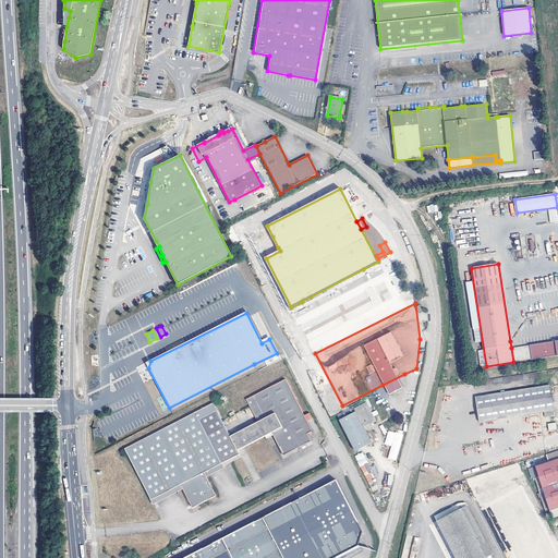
[(557,340),(511,348),(513,362),(557,355),(557,340)]
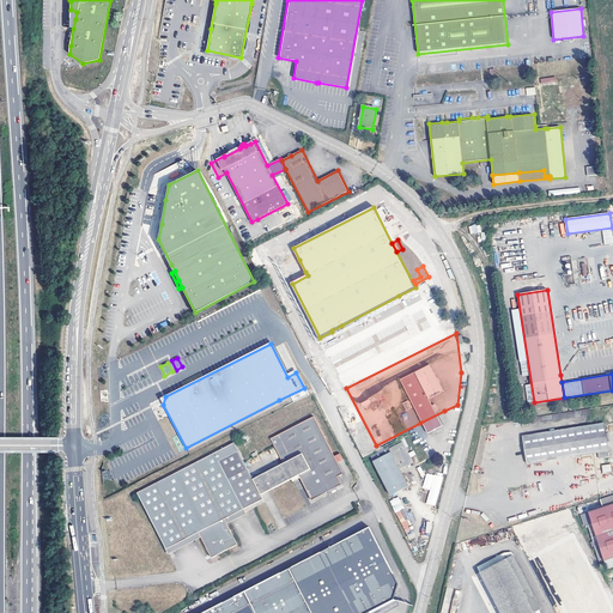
[(304,388),(279,400),(284,408),(308,395),(304,388)]
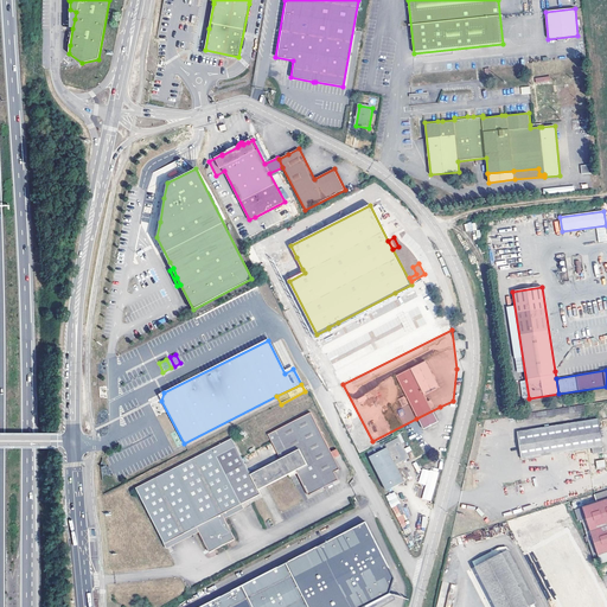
[(583,404),(523,414),(523,420),(585,411),(583,404)]
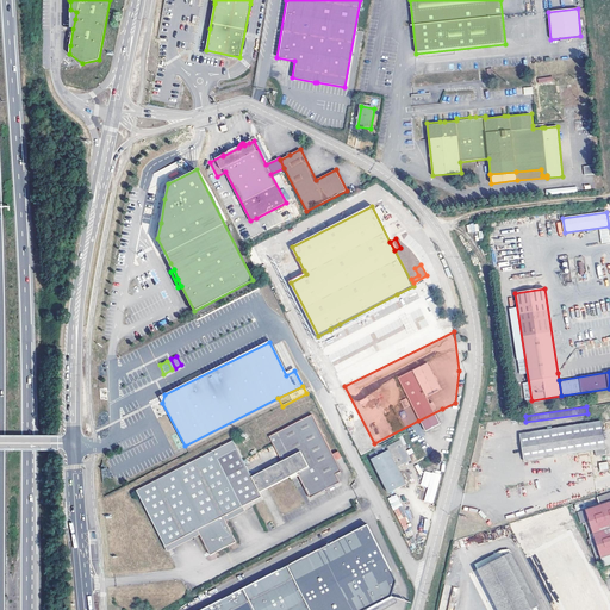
[(337,461),(334,454),(313,414),(269,436),(282,461),(281,461),(285,467),(263,479),(268,489),(298,473),(311,498),(342,483),(337,474),(343,472),(337,461)]
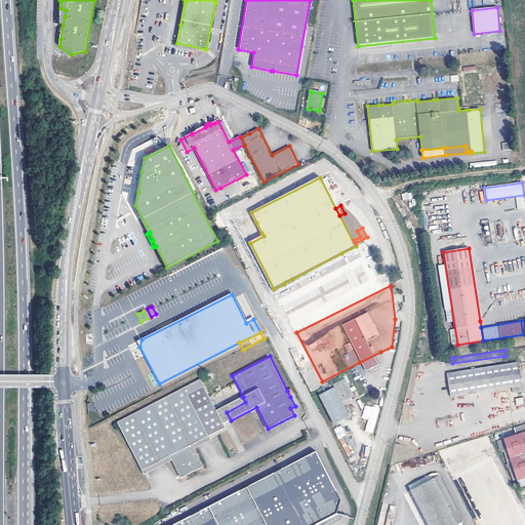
[(517,363),(448,374),(451,397),(452,397),(453,405),(459,404),(457,396),(512,388),(513,393),(522,391),(517,363)]
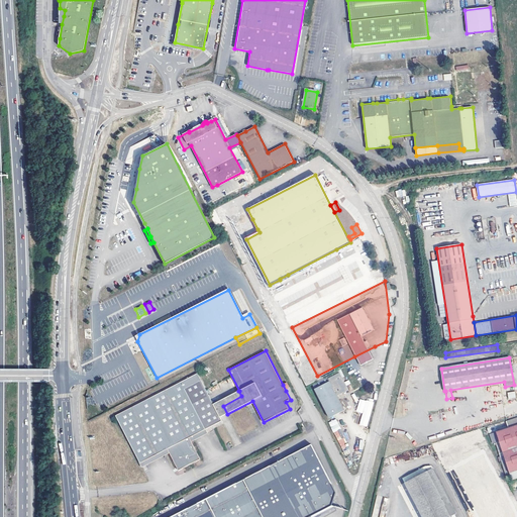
[(327,378),(329,381),(314,388),(327,418),(344,410),(337,395),(347,390),(339,372),(327,378)]
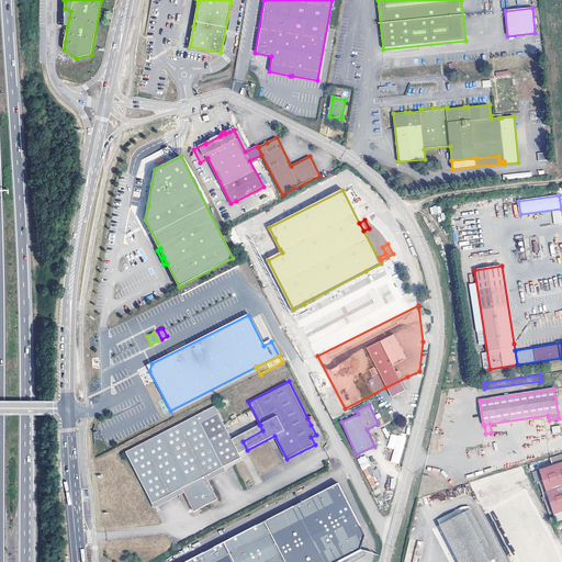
[(183,492),(184,493),(192,507),(197,505),(199,509),(218,499),(209,481),(208,479),(212,478),(210,473),(224,465),(242,457),(239,453),(232,439),(215,406),(126,451),(153,503),(178,490),(180,494),(183,492)]
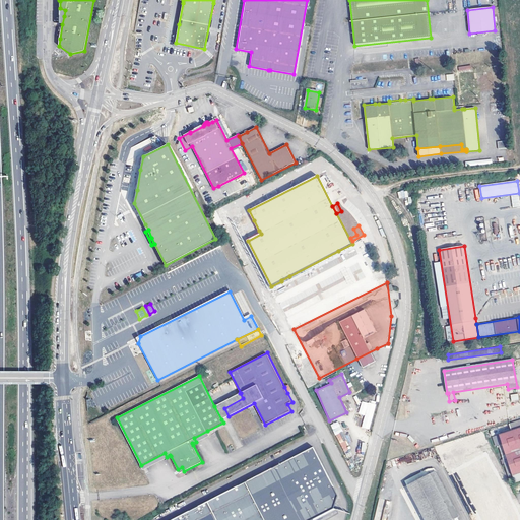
[(517,392),(510,394),(511,401),(519,400),(517,392)]
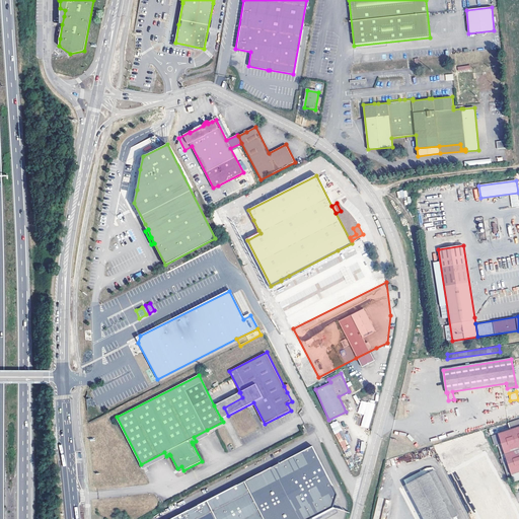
[(221,419),(228,416),(224,408),(242,397),(239,392),(214,405),(221,419)]
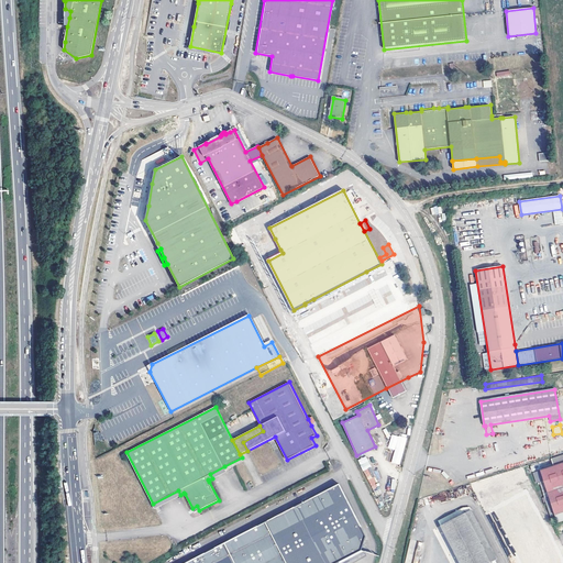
[(562,454),(552,459),(554,466),(562,463),(562,454)]
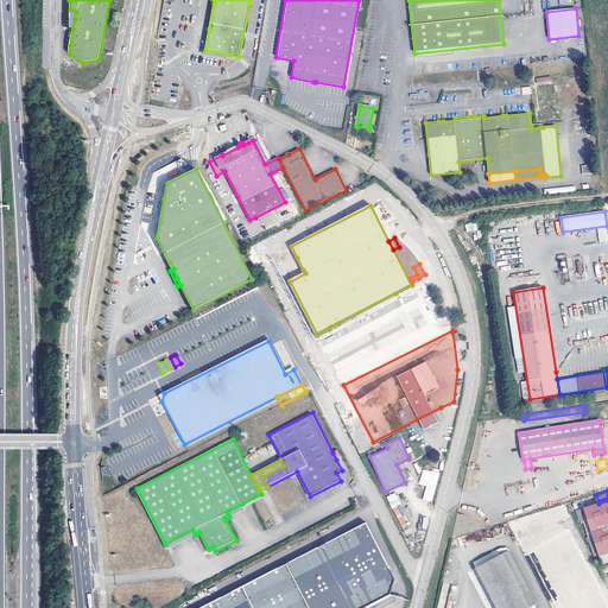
[(386,496),(392,508),(400,504),(396,493),(386,496)]
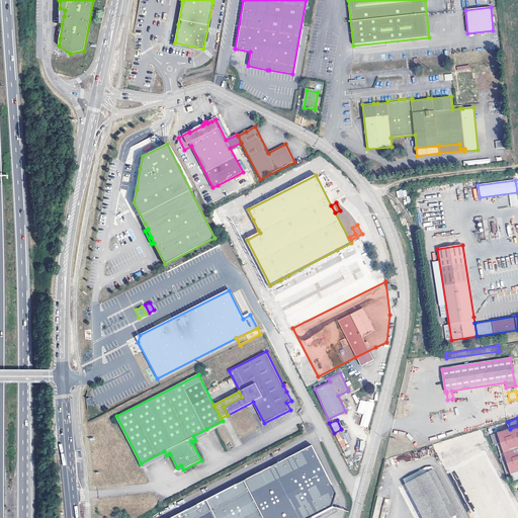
[(517,426),(510,429),(494,434),(507,476),(511,473),(512,479),(513,481),(517,479),(517,426)]
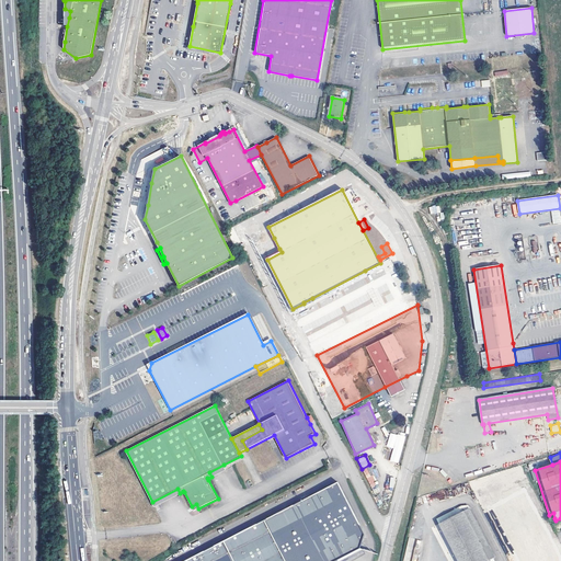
[(207,478),(208,480),(226,470),(224,465),(209,472),(212,477),(207,478)]
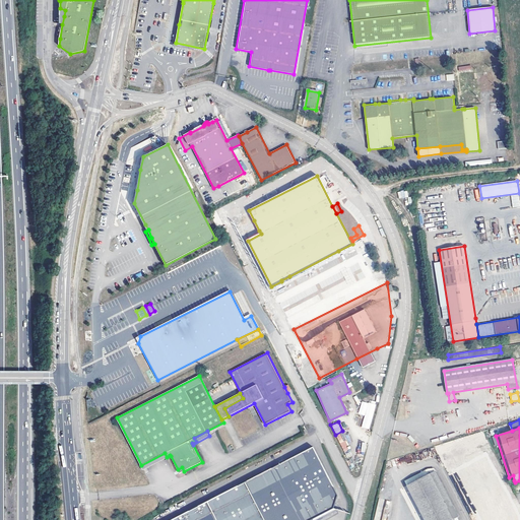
[(341,432),(336,435),(344,452),(349,449),(341,432)]
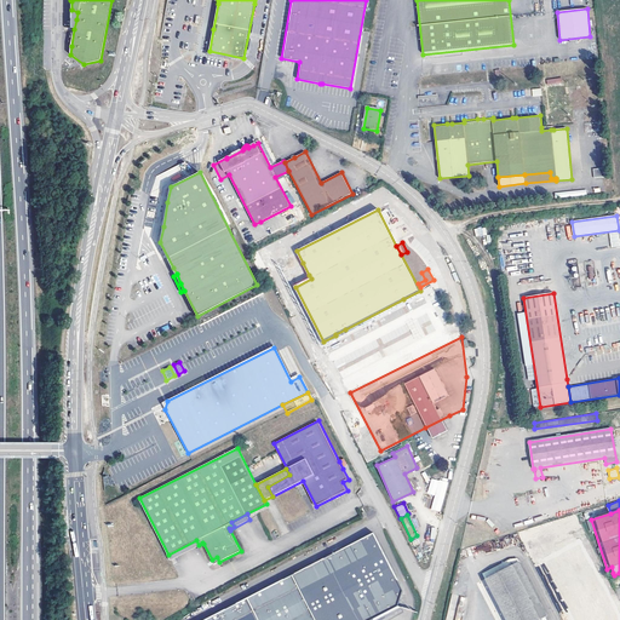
[(580,521),(577,515),(554,522),(556,529),(580,521)]
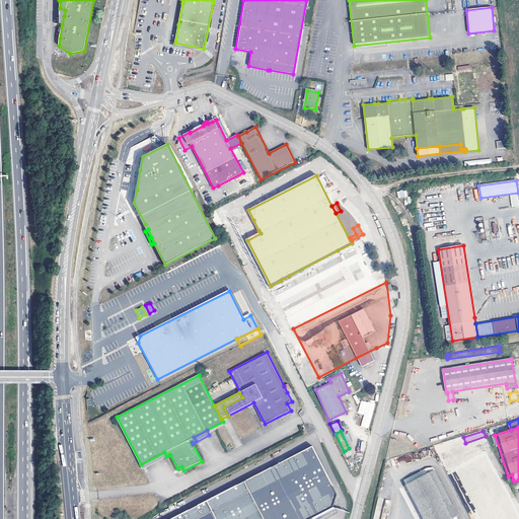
[(313,446),(171,518),(310,518),(321,514),(334,508),(336,501),(338,495),(313,446)]
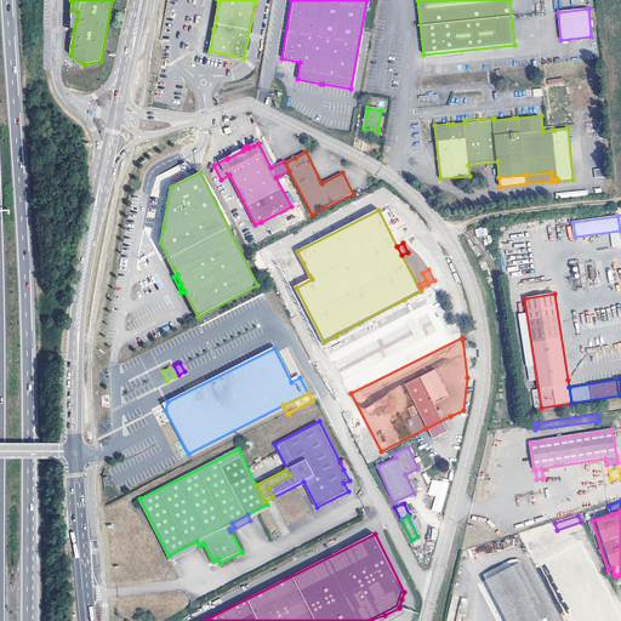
[(574,535),(554,545),(559,553),(541,563),(571,620),(620,620),(620,617),(582,541),(579,543),(574,535)]
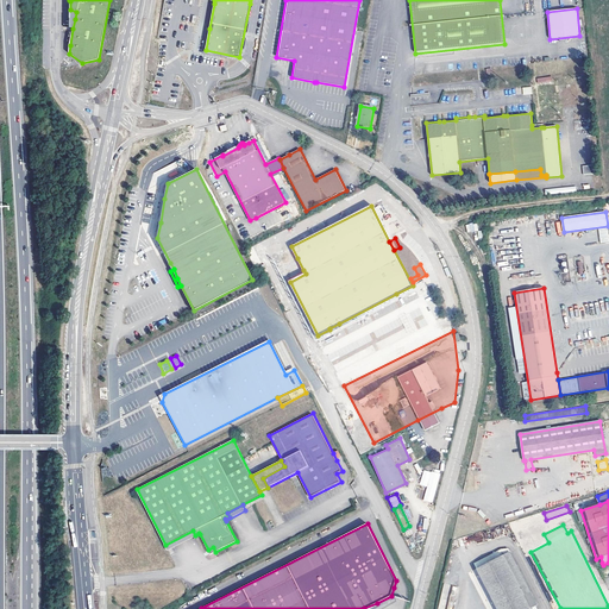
[(167,551),(200,534),(199,533),(195,535),(193,531),(165,545),(164,545),(167,551)]
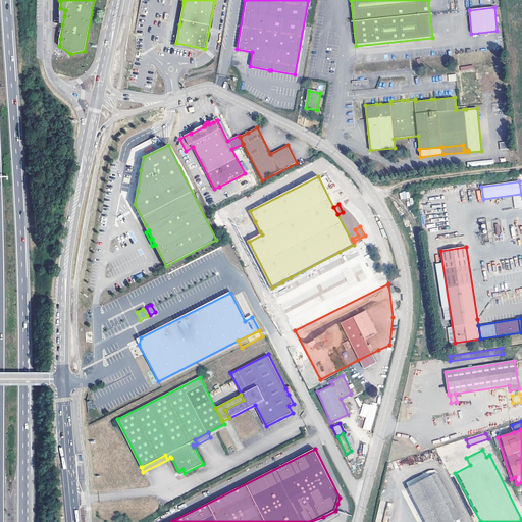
[(453,521),(460,519),(436,468),(406,481),(424,521),(453,521)]
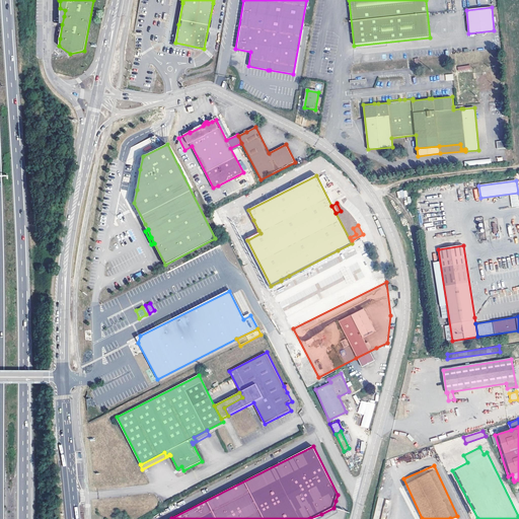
[(381,518),(384,518),(390,501),(387,500),(381,518)]
